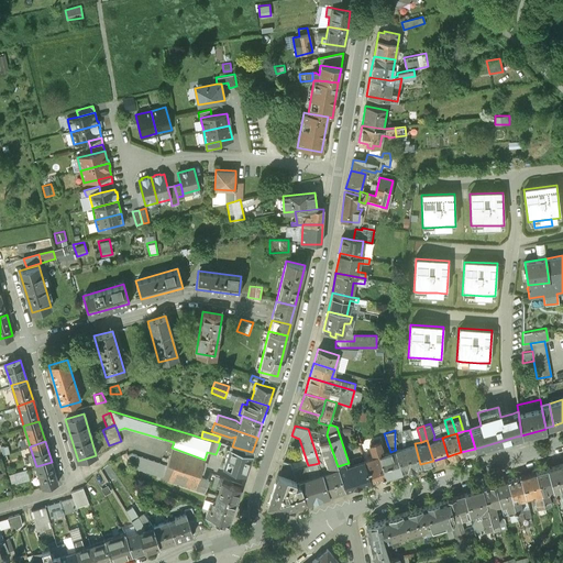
[(329,441),(320,443),(328,466),(333,470),(338,468),(338,466),(329,441)]
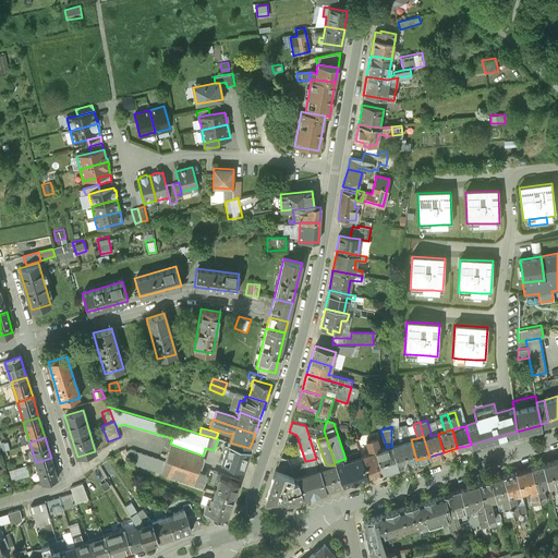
[(371,453),(361,457),(367,476),(383,471),(376,451),(380,450),(376,439),(371,440),(370,438),(367,439),(368,441),(366,441),(371,453)]
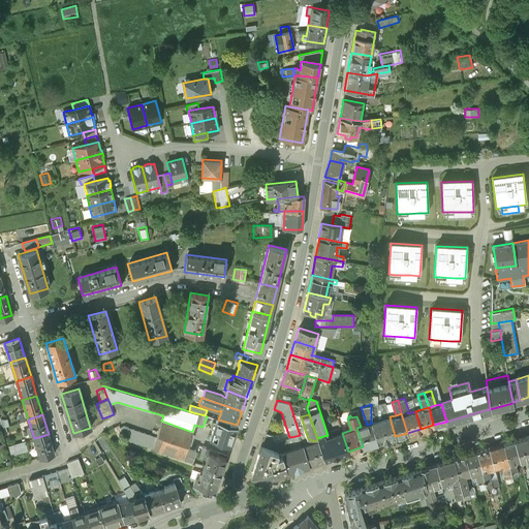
[(390,416),(371,422),(372,423),(377,441),(395,436),(390,416)]
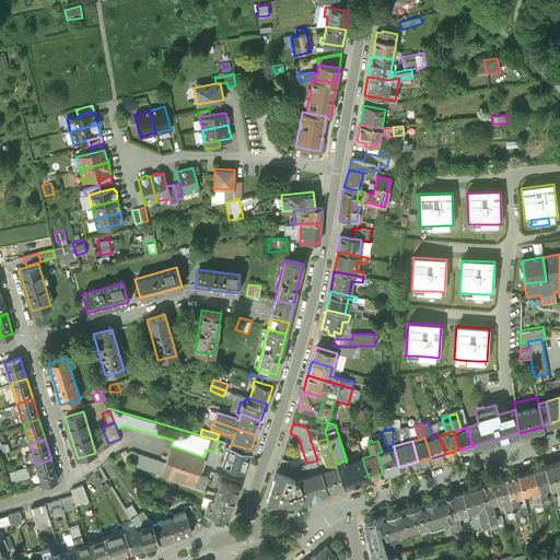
[(251,450),(231,444),(229,443),(222,464),(244,470),(251,450)]
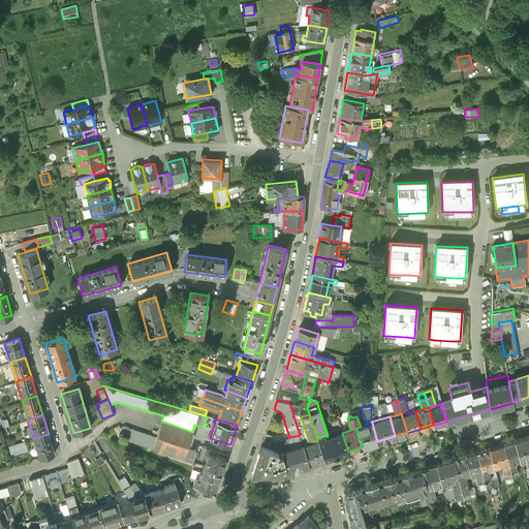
[(192,432),(161,421),(152,447),(183,458),(187,446),(192,432)]
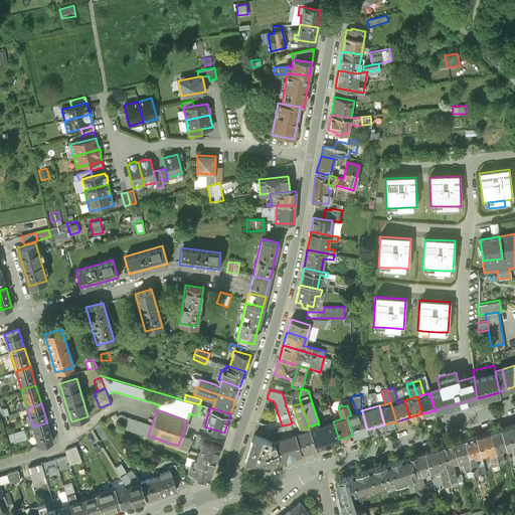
[(351,415),(347,416),(353,435),(367,430),(362,411),(357,413),(351,415)]
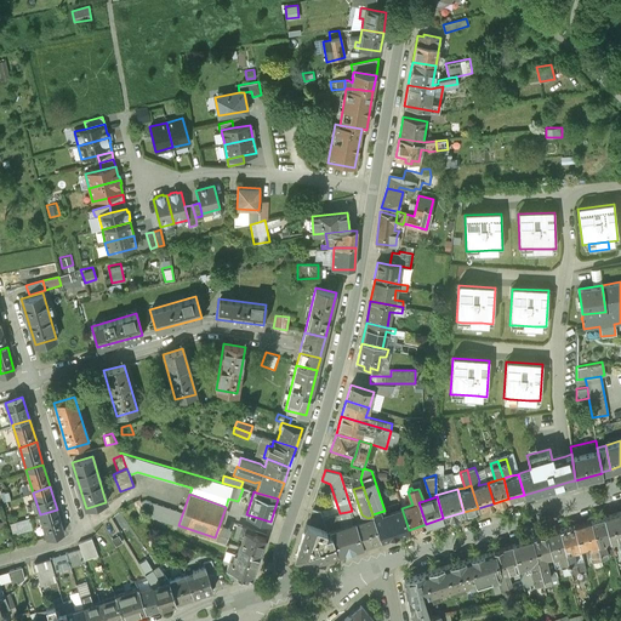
[(182,512),(146,500),(141,502),(146,514),(178,525),(182,512)]
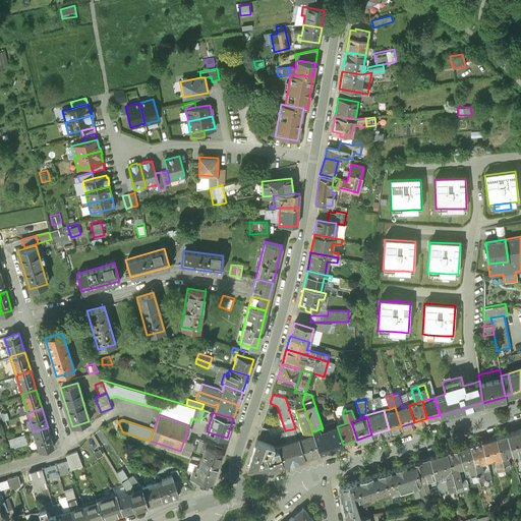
[(337,426),(320,432),(319,429),(312,431),(312,433),(320,452),(343,445),(337,426)]
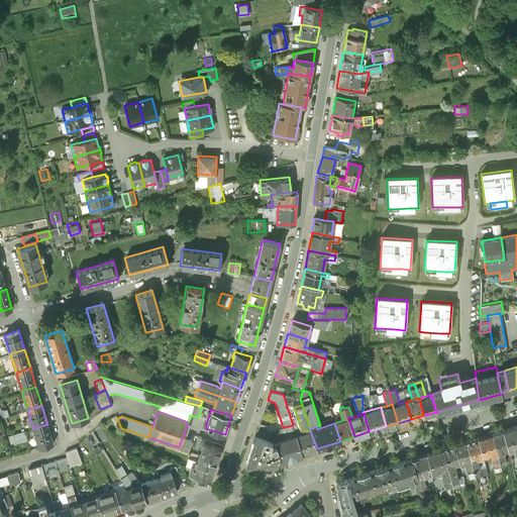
[(47,424),(33,428),(38,446),(53,442),(47,424)]
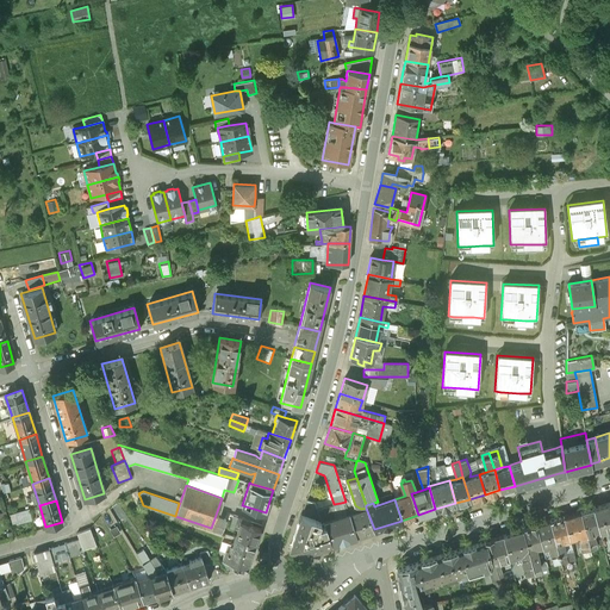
[(344,515),(335,518),(330,505),(317,510),(321,521),(321,522),(324,521),(324,522),(325,523),(331,543),(356,535),(349,514),(346,502),(341,503),(342,508),(344,515)]
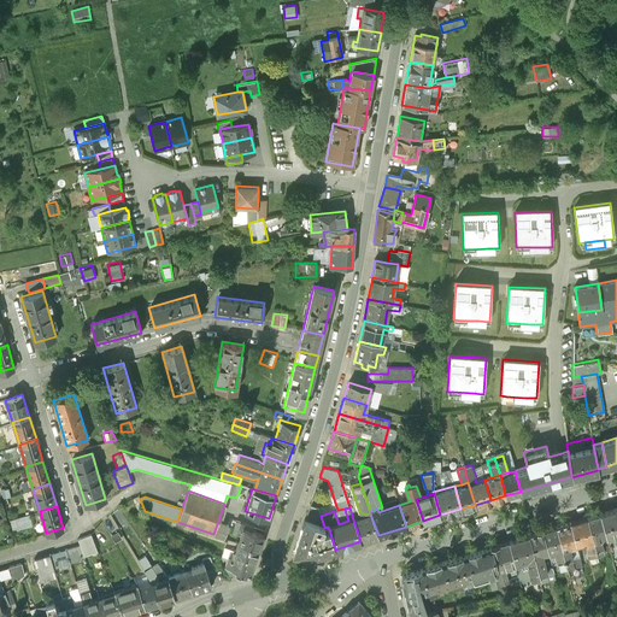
[(616,516),(615,509),(600,513),(605,534),(606,536),(616,534),(615,539),(616,548),(616,516)]
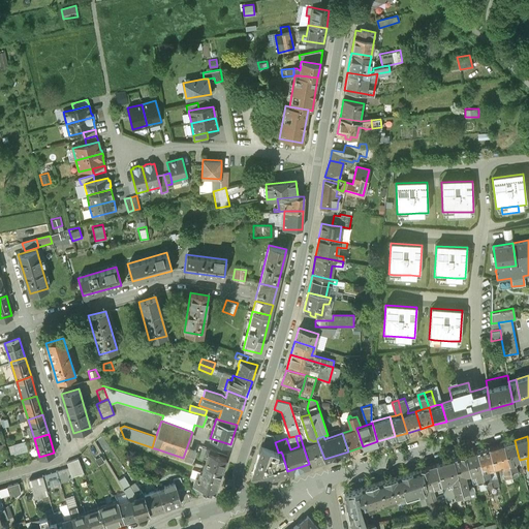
[(313,441),(303,445),(309,464),(324,459),(317,440),(313,441)]
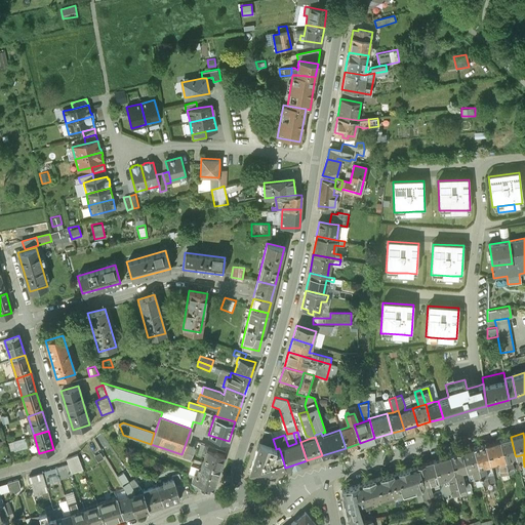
[(511,437),(498,440),(506,468),(513,467),(511,458),(512,455),(515,454),(511,437)]
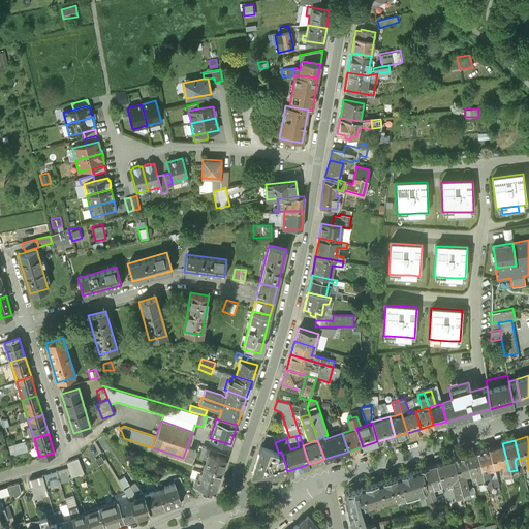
[(25,441),(7,446),(10,457),(28,450),(25,441)]
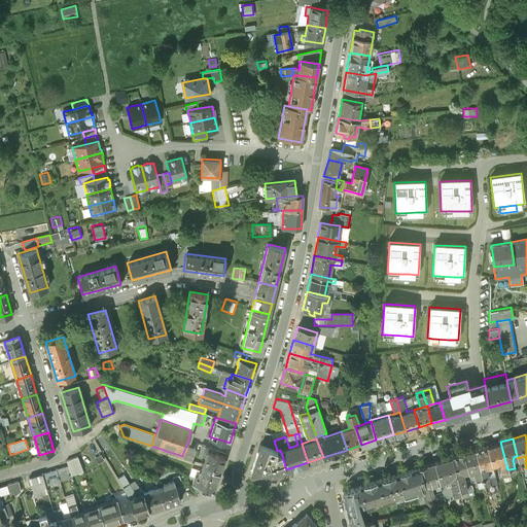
[(97,452),(92,442),(86,445),(92,455),(97,452)]
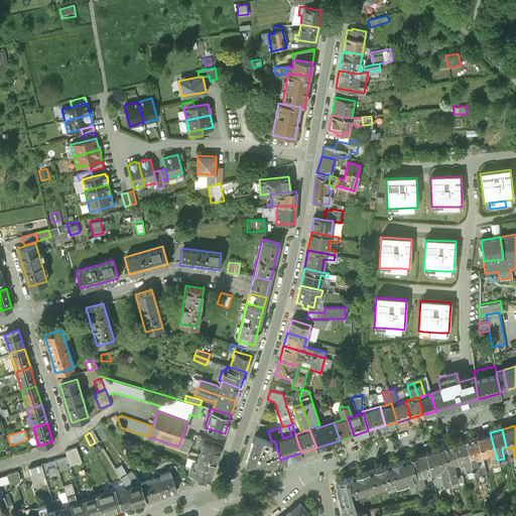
[(490,432),(477,436),(482,455),(490,452),(491,455),(489,455),(491,462),(497,460),(490,432)]
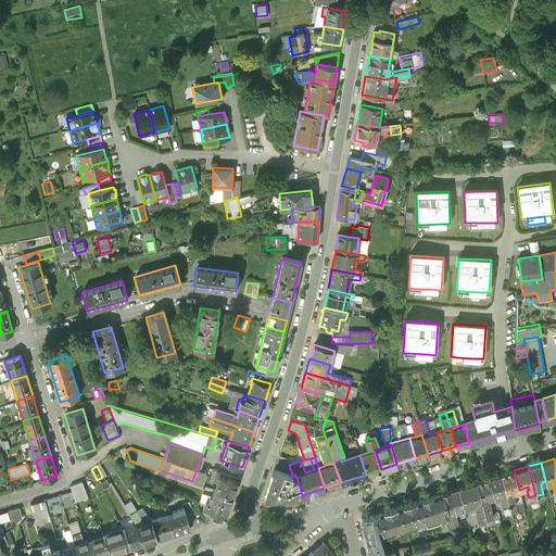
[(291,474),(274,468),(264,500),(276,504),(294,497),(288,480),(290,479),(292,475),(291,474)]
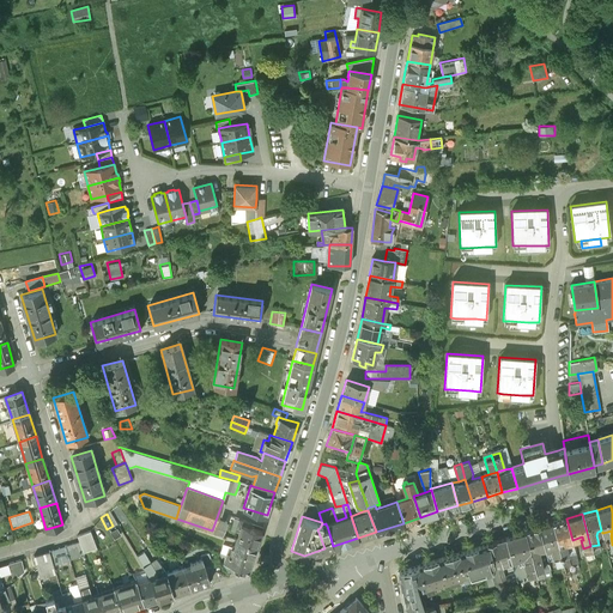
[(226,521),(217,517),(212,530),(222,534),(226,521)]
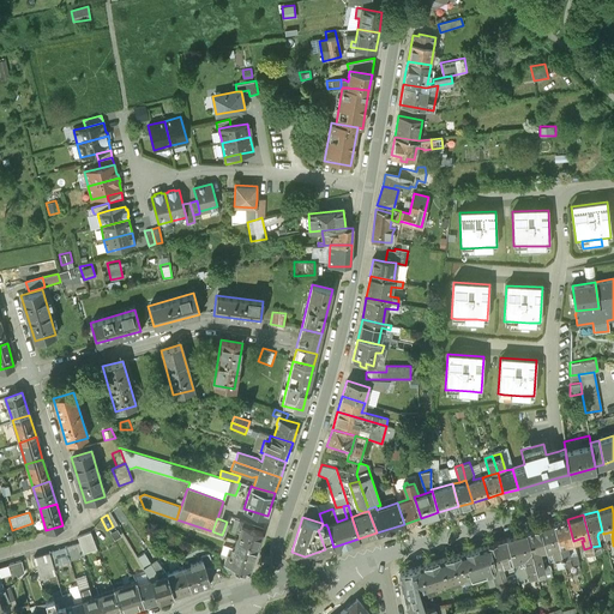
[(252,523),(240,518),(240,519),(234,518),(230,529),(240,531),(236,540),(257,547),(263,531),(251,527),(252,523)]
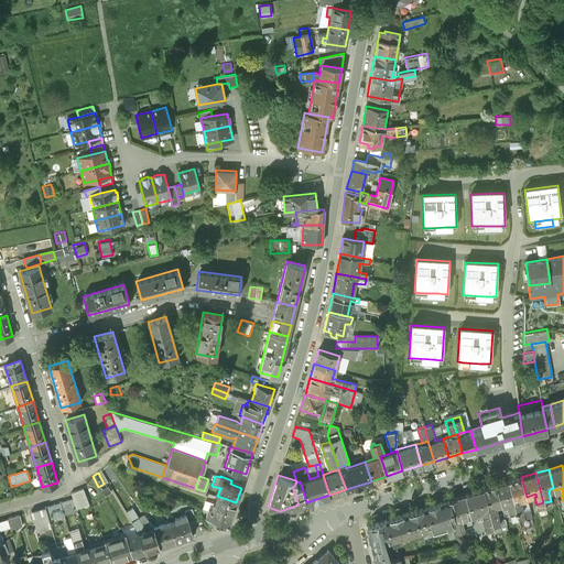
[(521,477),(508,481),(517,512),(519,520),(524,518),(520,502),(519,500),(527,498),(527,497),(521,477)]
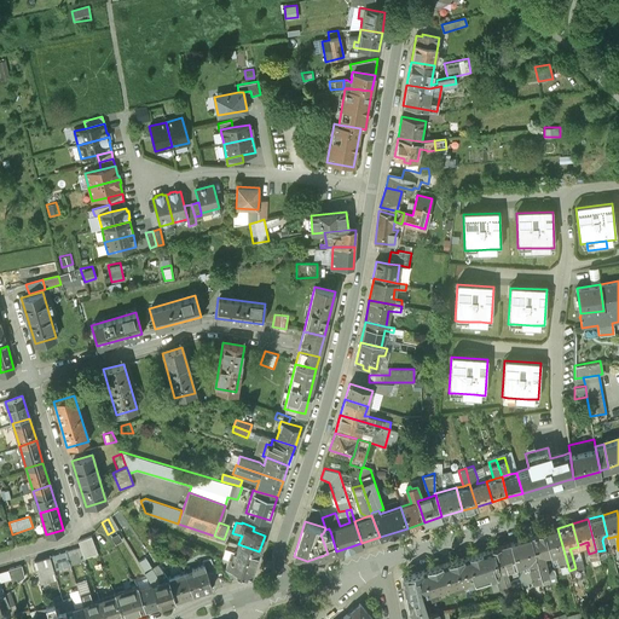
[(557,528),(544,533),(549,553),(557,551),(559,554),(557,556),(560,563),(562,563),(567,562),(557,528)]
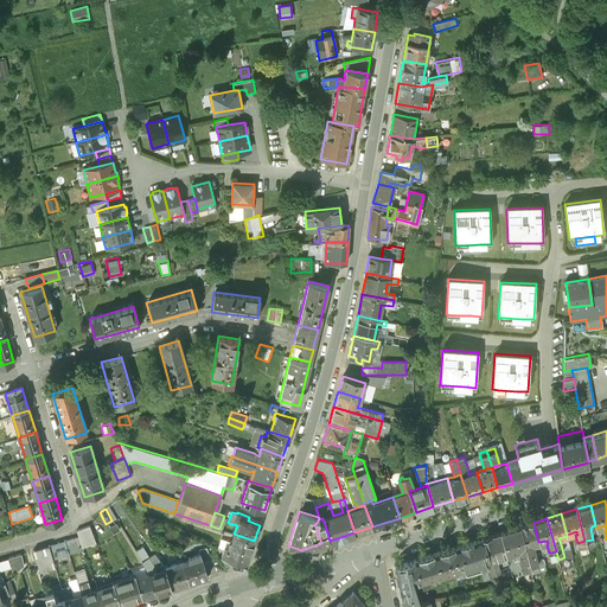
[(317,523),(314,524),(321,543),(330,541),(324,521),(317,523)]
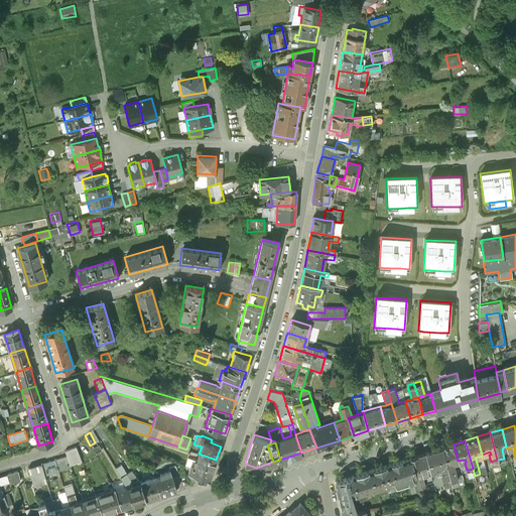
[(449,445),(441,447),(449,481),(457,478),(454,468),(452,466),(454,462),(458,461),(454,444),(454,443),(449,445)]
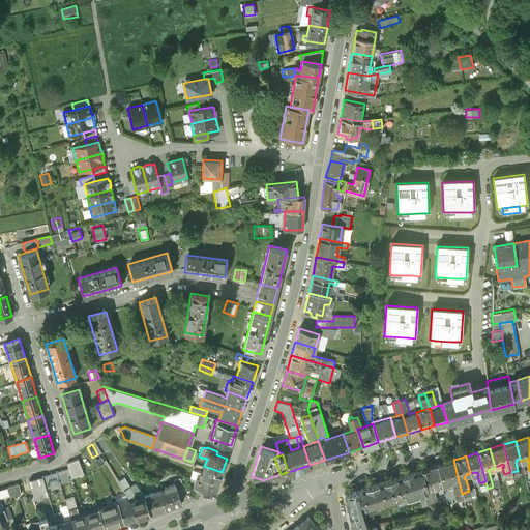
[(79,459),(66,463),(68,468),(71,477),(84,473),(79,459)]
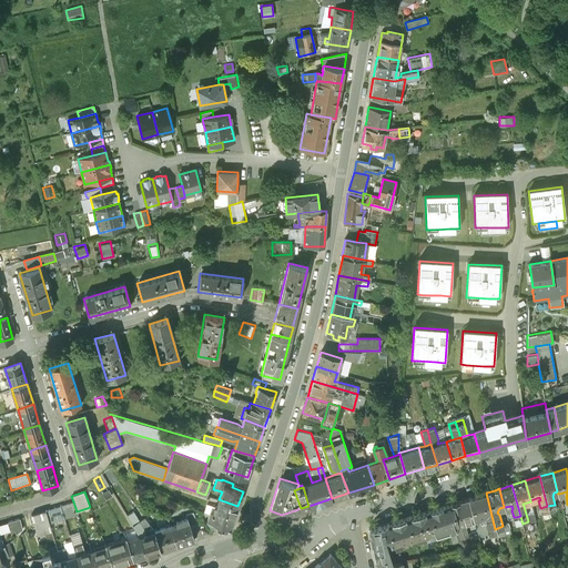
[(486,493),(468,498),(474,518),(486,515),(487,517),(486,518),(485,519),(488,533),(496,530),(495,529),(486,493)]
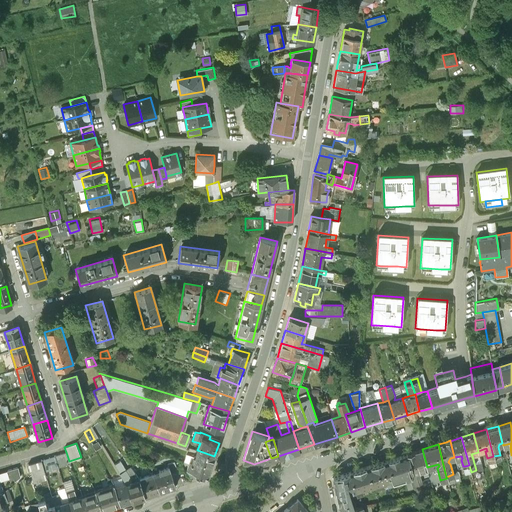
[(422,449),(412,452),(407,453),(407,454),(416,487),(426,484),(423,477),(429,475),(427,467),(422,449)]
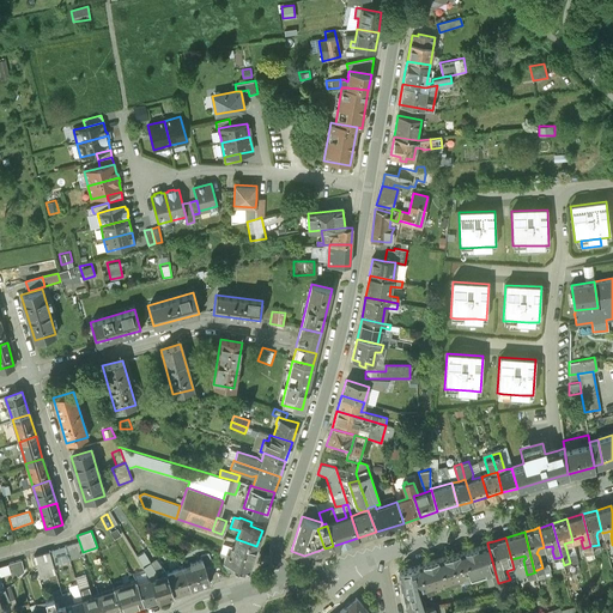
[(256,546),(236,539),(234,546),(232,545),(229,554),(237,557),(252,563),(256,546)]
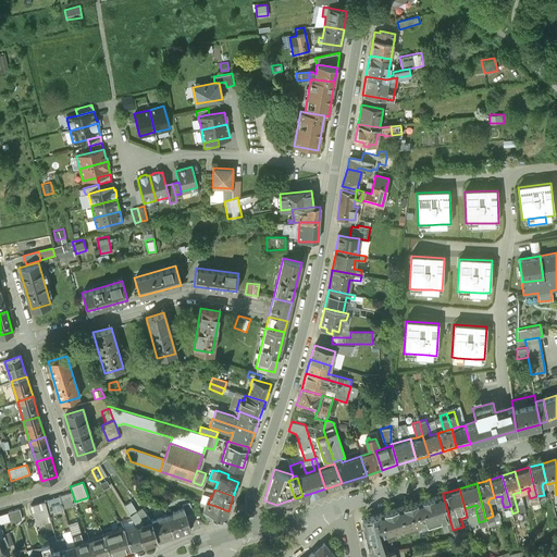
[(72,492),(60,495),(63,508),(76,504),(75,502),(72,492)]
